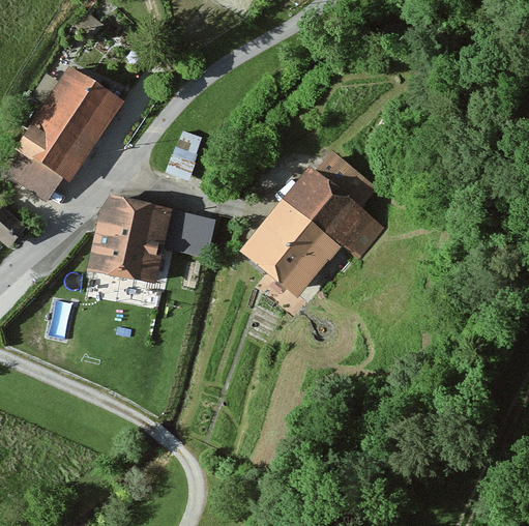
[(103,21),(82,7),(72,21),(93,34),(103,21)]
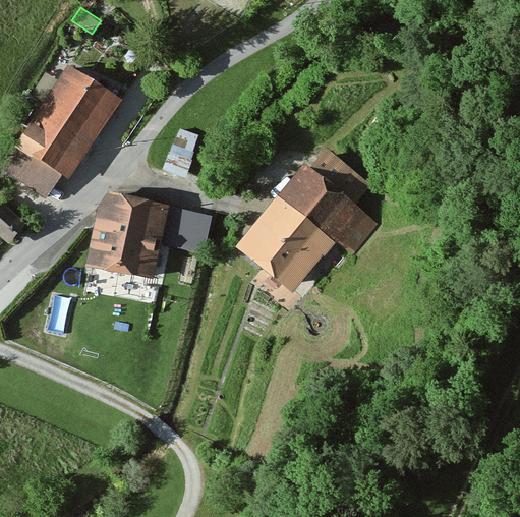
[(62,174),(69,178),(123,96),(67,64),(15,147),(22,151),(62,174)]
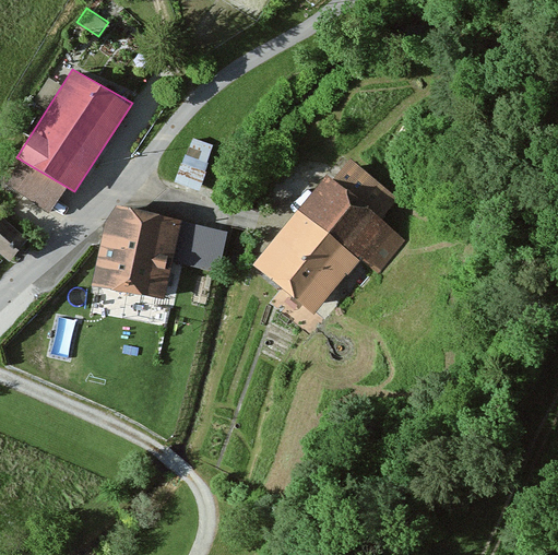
[(211,142),(191,136),(176,179),(194,186),(211,142)]
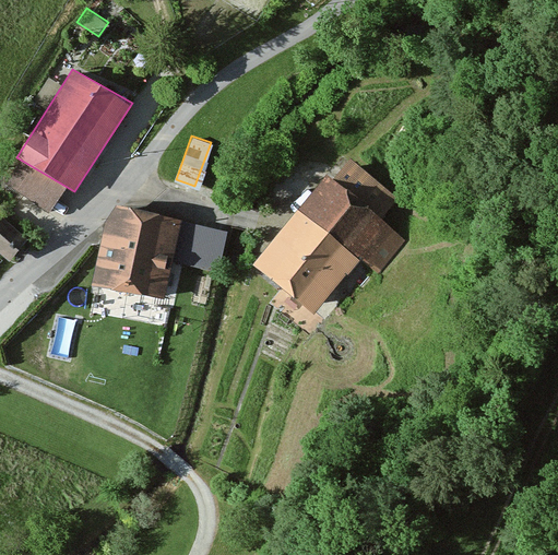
[(67,187),(24,162),(9,185),(49,213),(67,187)]
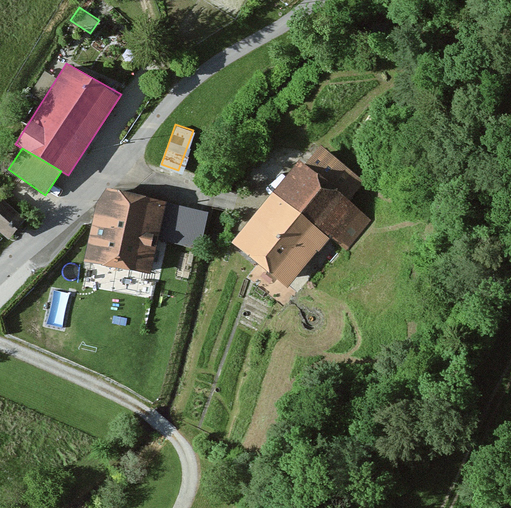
[(294,163),(232,242),(287,288),(349,206),(294,163)]
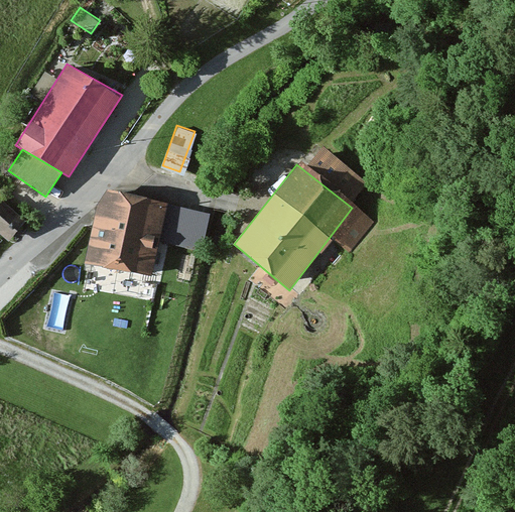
[(102,187),(86,263),(156,277),(170,204),(102,187)]
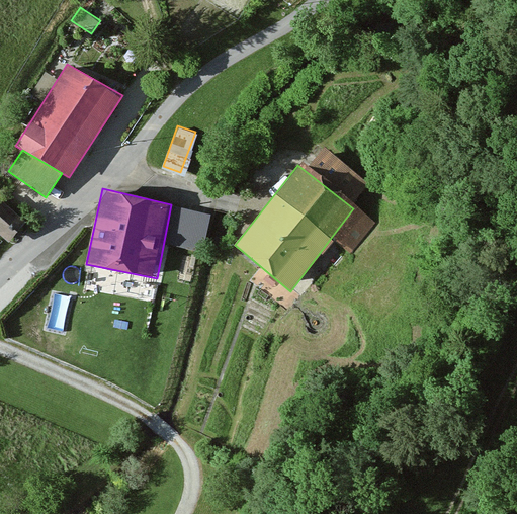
[(0,197),(0,232),(6,238),(16,228),(23,221),(0,197)]
